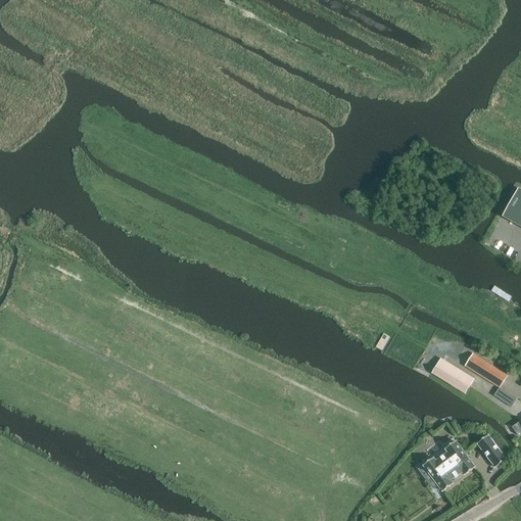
[(520,189),(517,187),(502,214),(520,224),(520,189)]
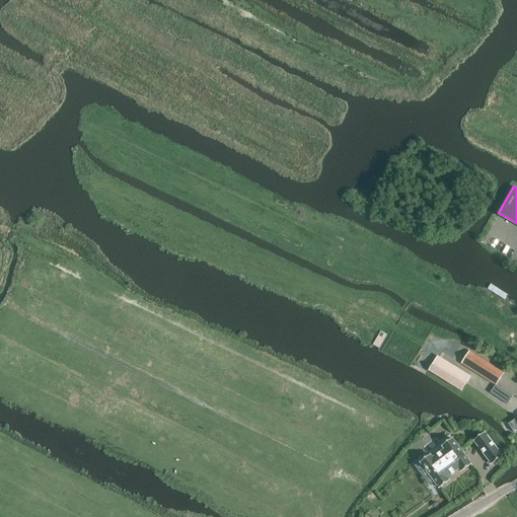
[(468,349),(459,362),(495,384),(503,371),(468,349)]
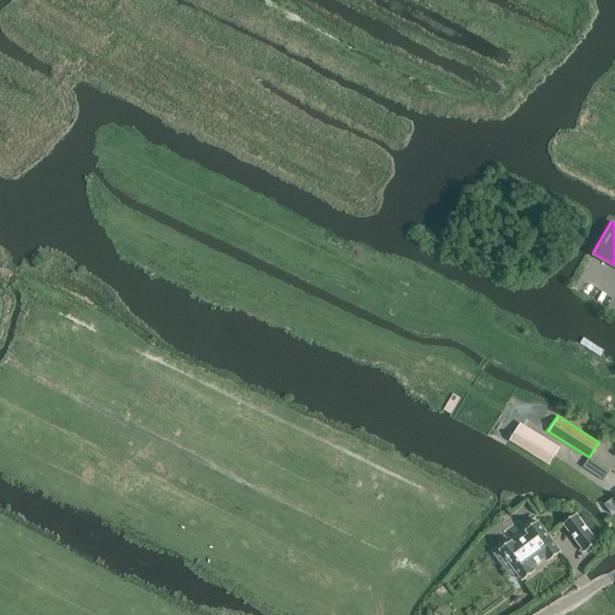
[(558,445),(519,421),(508,439),(548,463),(558,445)]
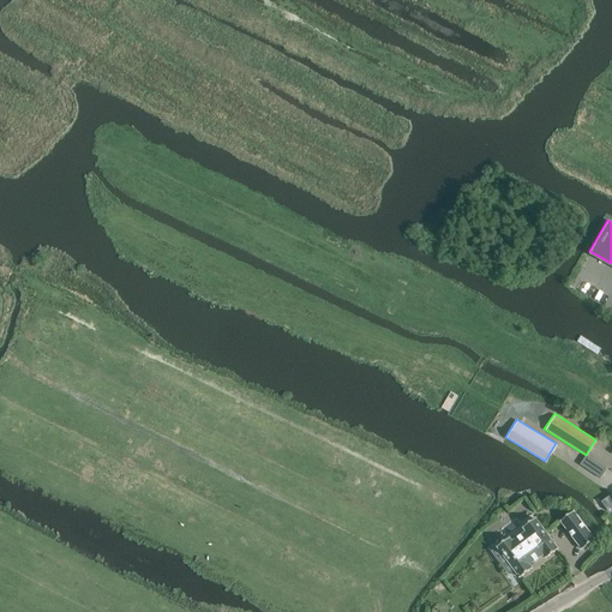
[(579,463),(598,477),(604,468),(585,454),(579,463)]
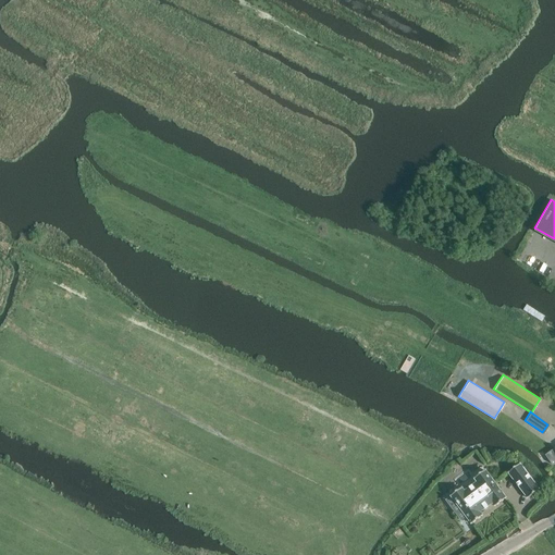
[(554,445),(543,454),(550,463),(554,458),(554,445)]
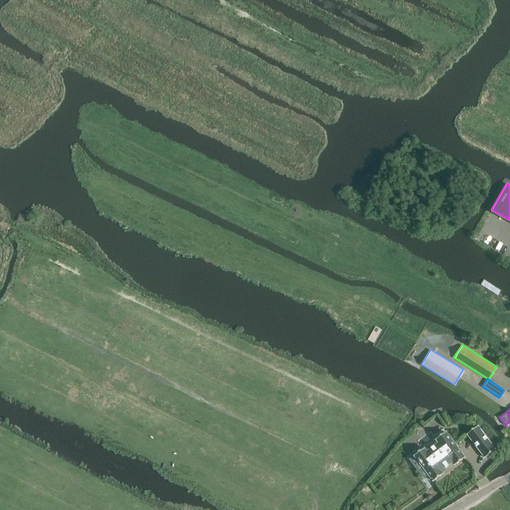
[(494,449),(476,425),(466,433),(483,456),(494,449)]
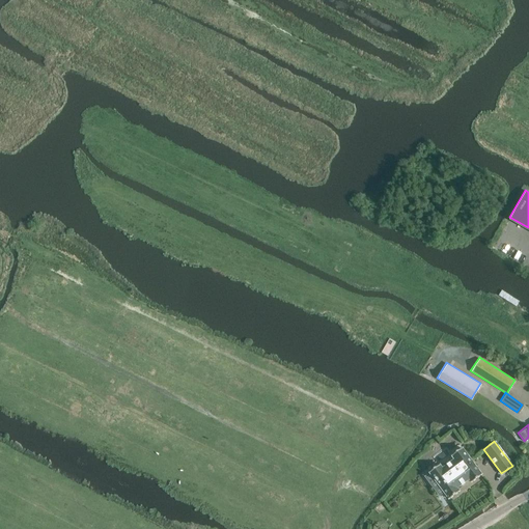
[(455,486),(468,477),(471,481),(480,473),(461,447),(450,454),(453,458),(441,468),(438,464),(428,471),(448,498),(458,490),(455,486)]
